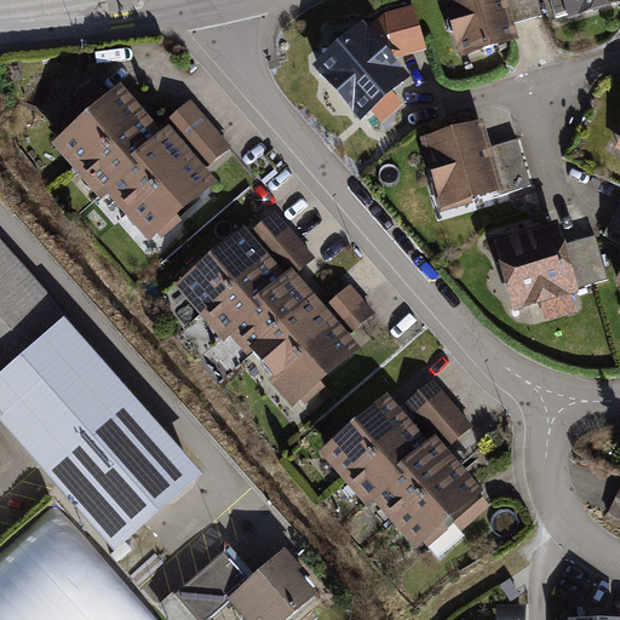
[(436,0),(457,63),(514,46),(507,28),(518,24),(543,17),(537,0),(436,0)]
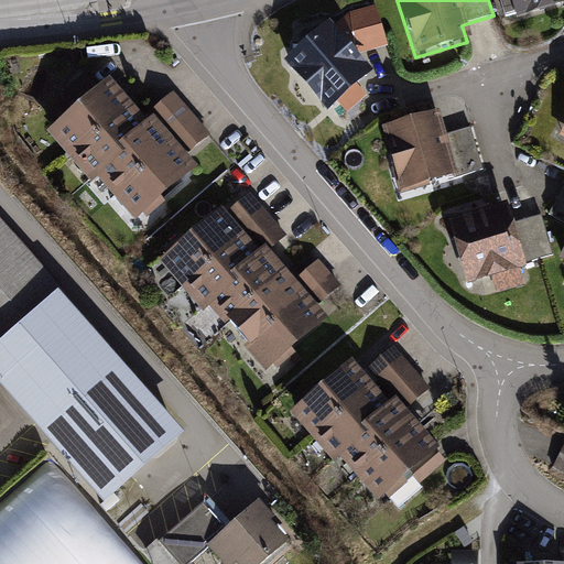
[(563,0),(497,0),(502,14),(513,11),(517,21),(563,7),(563,0)]
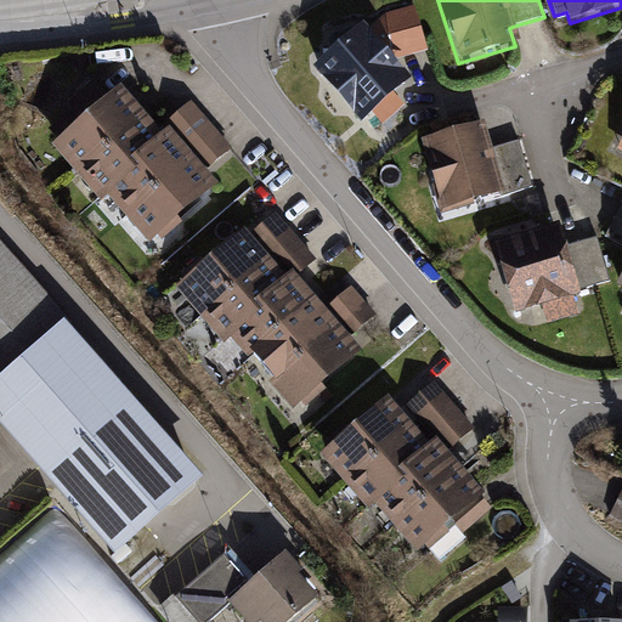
[(428,54),(413,9),(380,17),(371,27),(358,18),(307,64),(355,123),(368,114),(384,129),(407,109),(393,96),(414,79),(400,61),(428,54)]
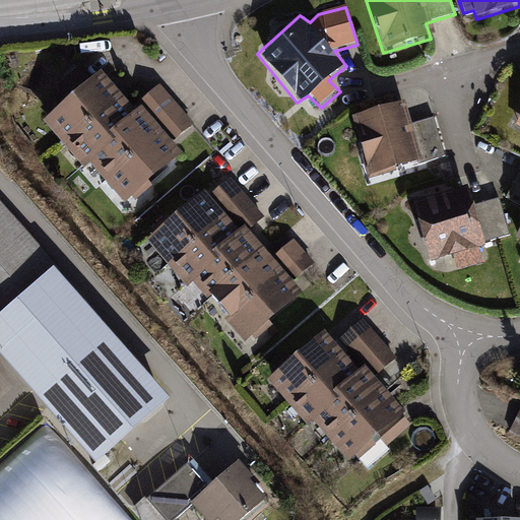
[(67,100),(87,82),(73,66),(64,73),(67,77),(56,87),(67,100)]
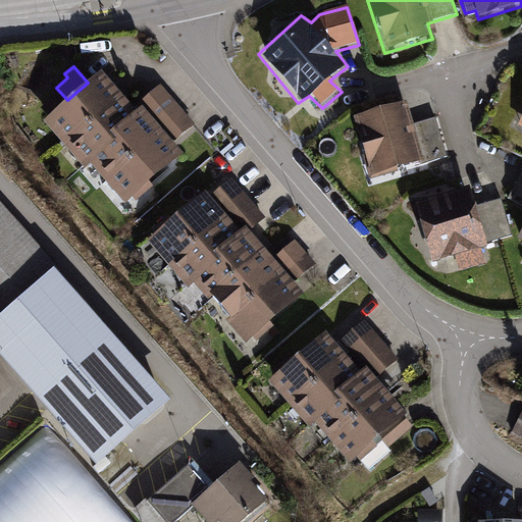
[(61,145),(120,91),(102,70),(88,83),(67,100),(43,121),(61,145)]
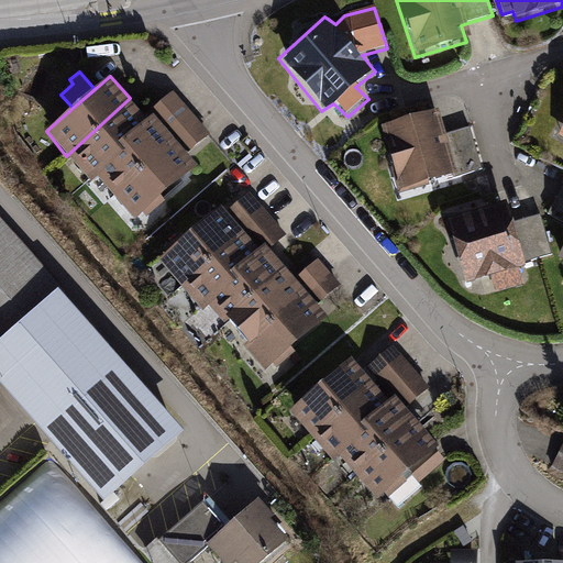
[(150,111),(153,114),(175,140),(187,153),(210,135),(174,92),(150,111)]
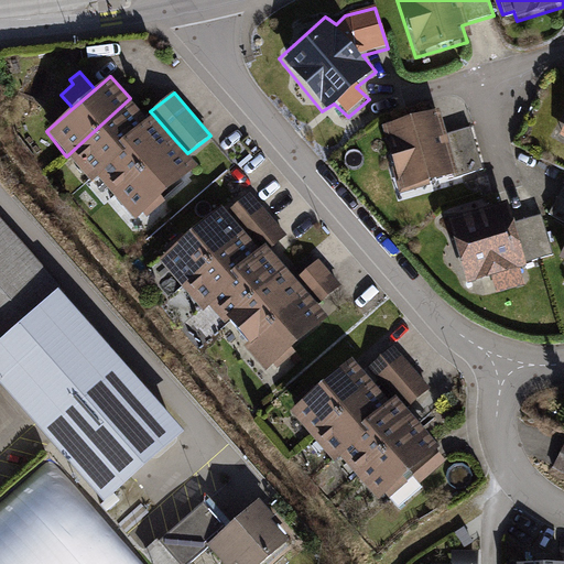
[(118,141),(149,119),(130,98),(66,156),(91,181),(97,177),(126,150),(118,141)]
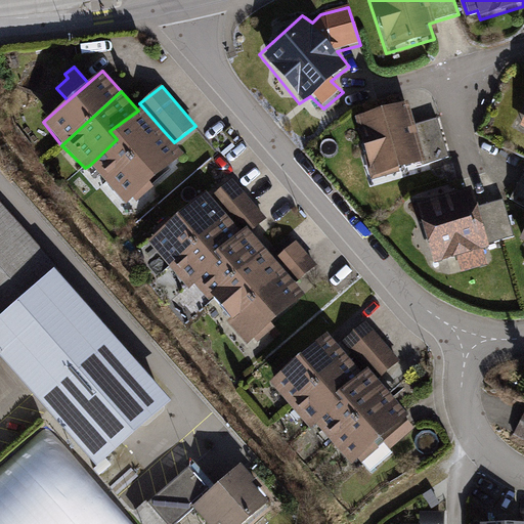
[(410,105),(356,122),(375,179),(445,158),(434,120),(417,125),(410,105)]
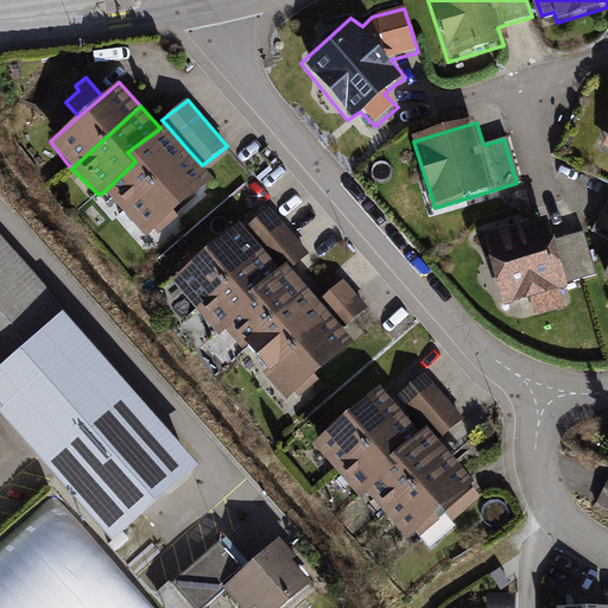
[(122,211),(189,151),(165,124),(160,128),(127,152),(135,162),(105,191),(122,211)]
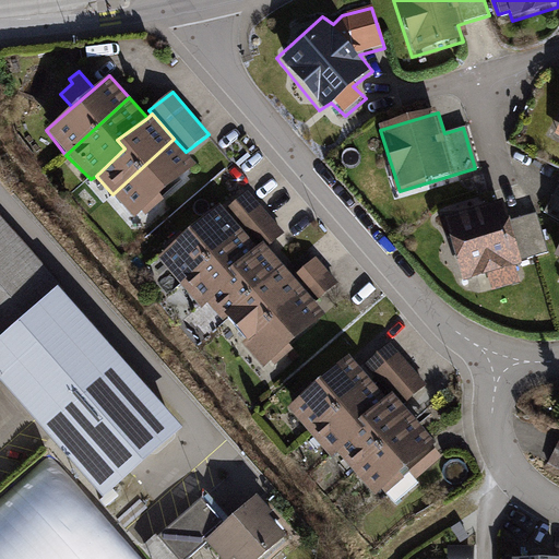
[(174,139),(113,194),(133,218),(198,164),(186,152),(174,139)]
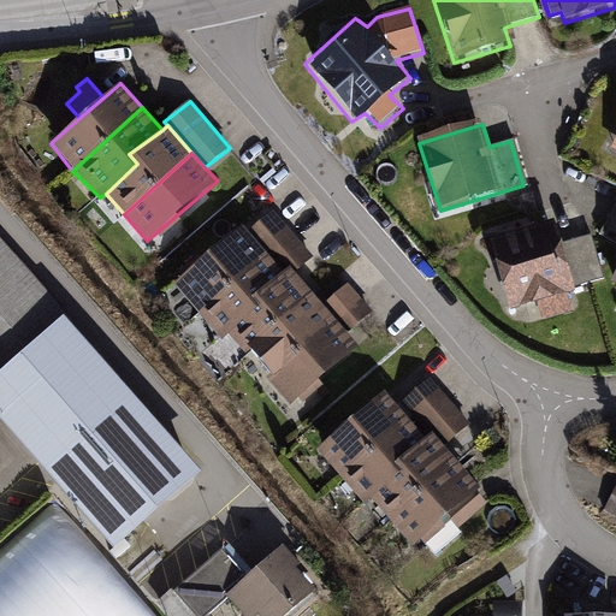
[(272,213),(248,234),(262,249),(283,274),(291,268),(295,273),(313,258),(272,213)]
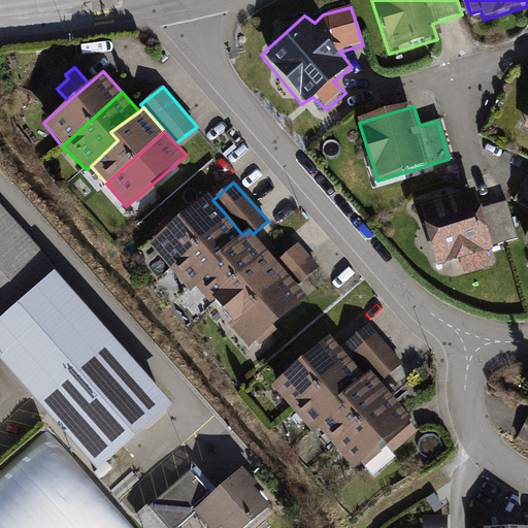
[(527,187),(519,205),(527,209),(527,233),(522,245),(527,249),(527,187)]
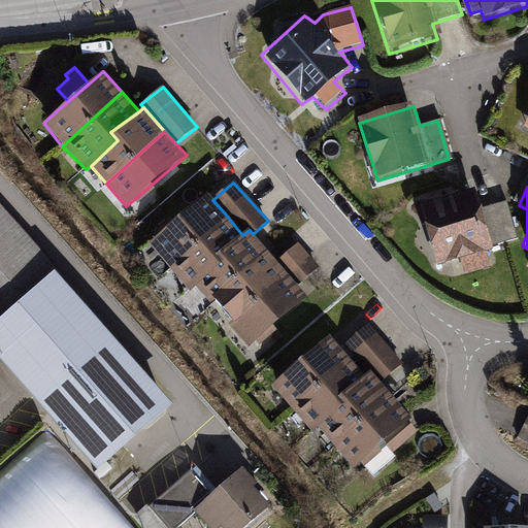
[(474,191),(421,206),(437,262),(458,256),(464,277),(491,269),(486,252),(518,242),(505,202),(481,210),(474,191)]
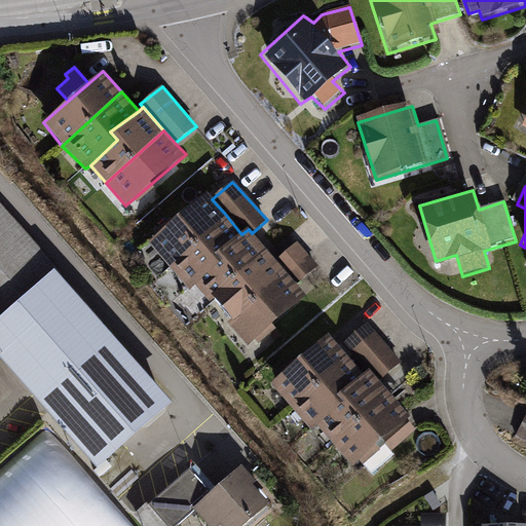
[(168,266),(224,213),(212,199),(205,192),(147,245),(168,266)]
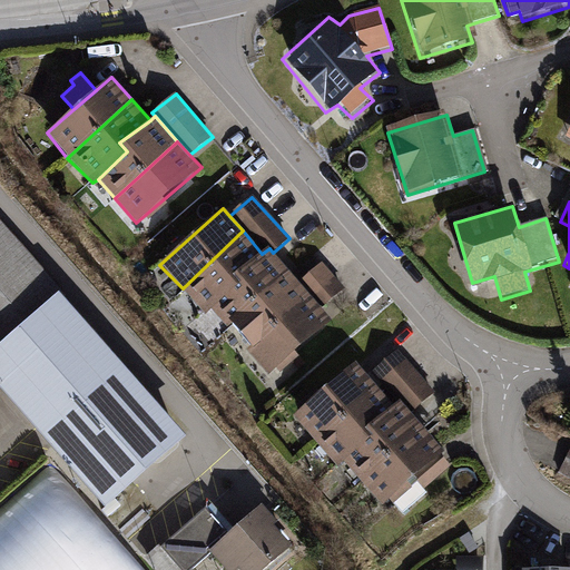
[(0,226),(0,342),(58,291),(0,226)]
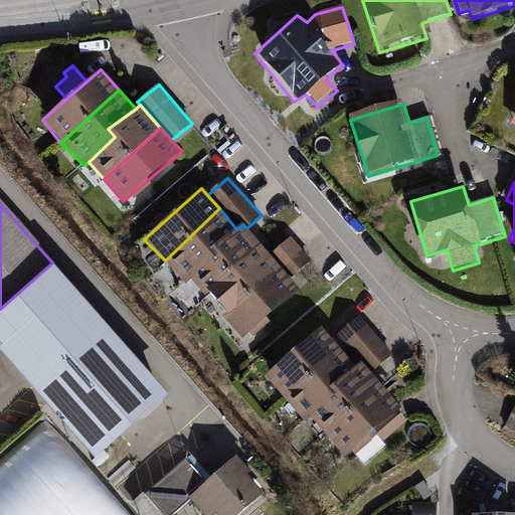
[(211,247),(236,229),(219,208),(165,261),(187,286),(191,282),(218,255),(211,247)]
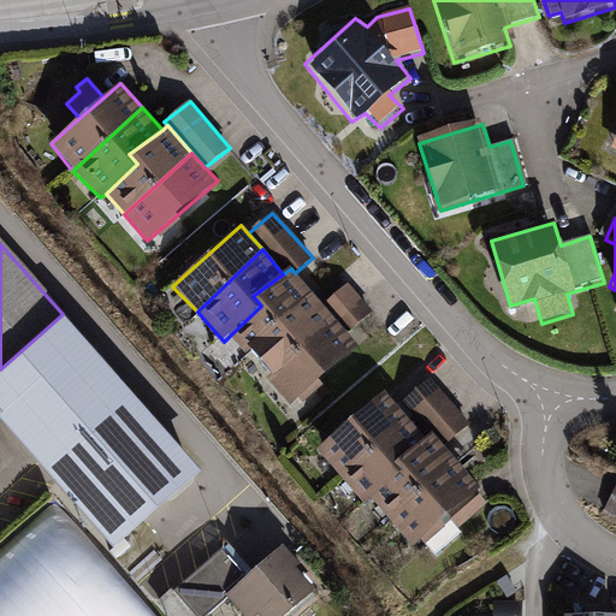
[(247,348),(313,294),(295,273),(291,268),(283,274),(253,296),(261,306),(229,337),(247,355),(250,351),(247,348)]
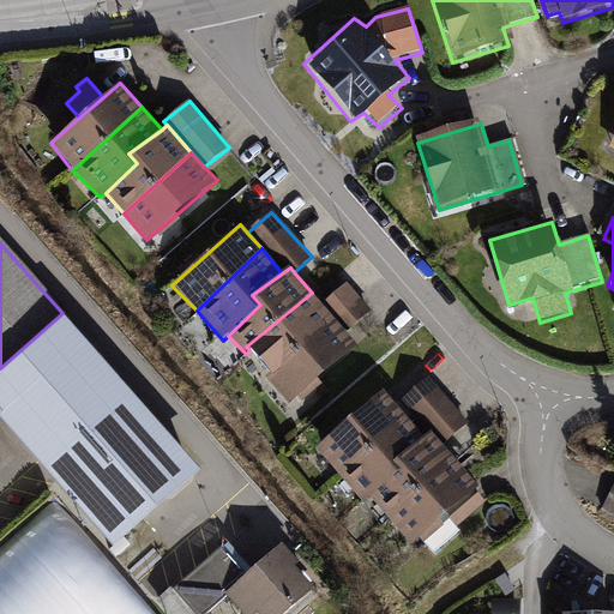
[(372,311),(347,283),(321,305),(331,317),(347,332),(372,311)]
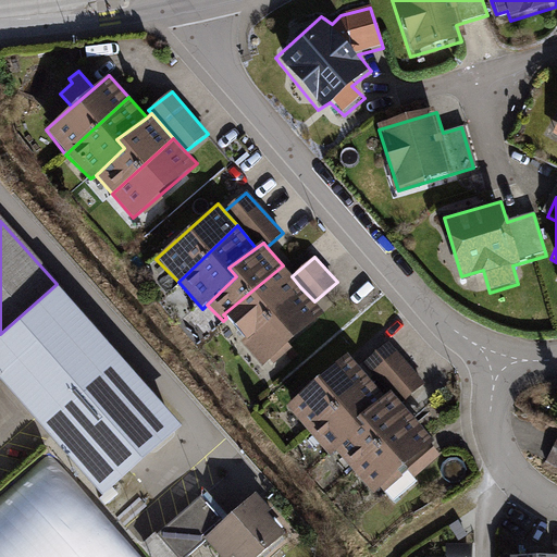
[(246,339),(300,287),(292,276),(283,265),(223,314),(226,318),(246,339)]
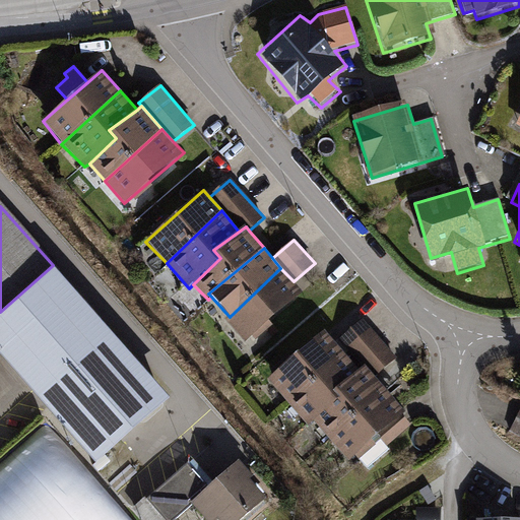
[(0,312),(0,354),(96,463),(171,397),(53,265),(0,312)]
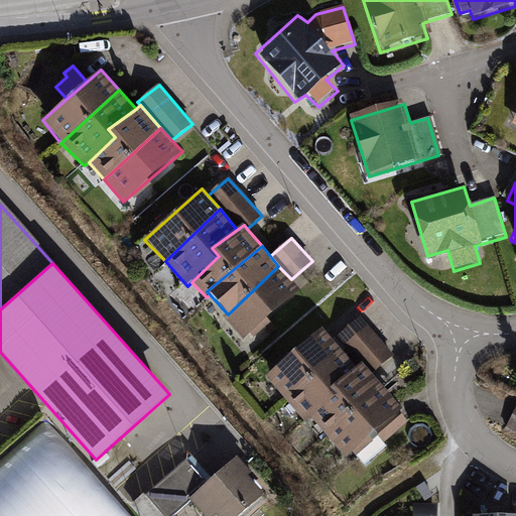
[(228,314),(224,318),(244,340),(300,289),(291,279),(278,266),(228,314)]
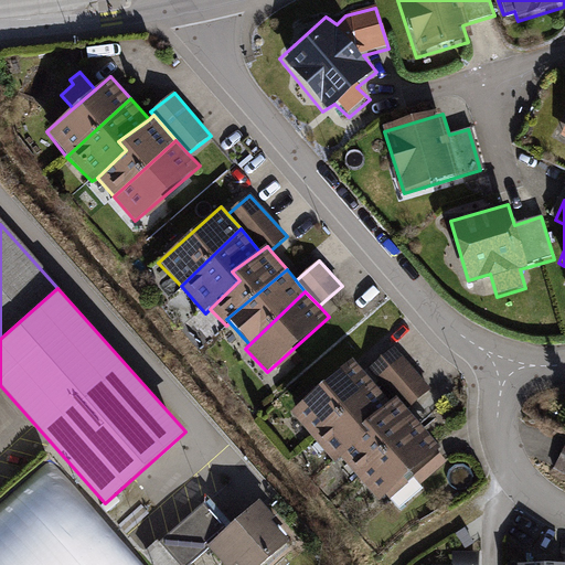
[(393,345),(368,369),(395,396),(406,408),(430,388),(393,345)]
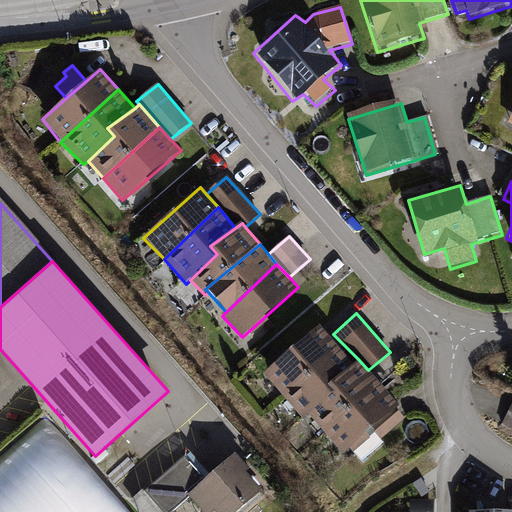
[(283,398),(337,347),(319,326),(263,375),(283,398)]
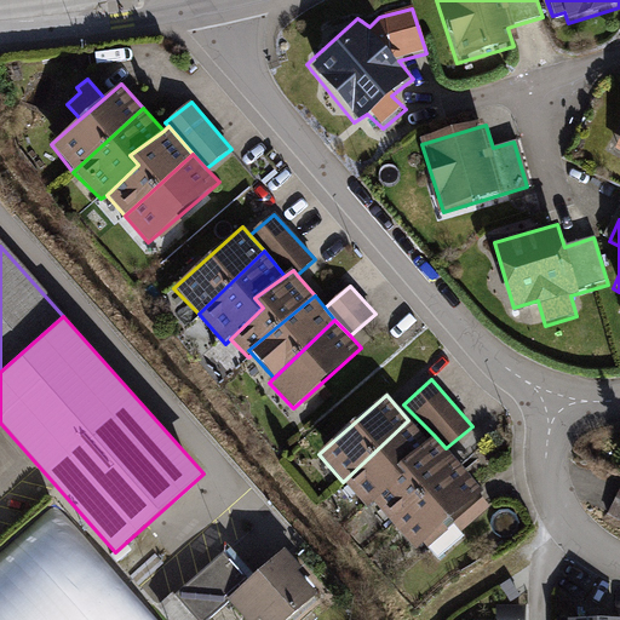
[(397,466),(428,440),(408,420),(343,482),(368,507),(374,501),(406,474),(397,466)]
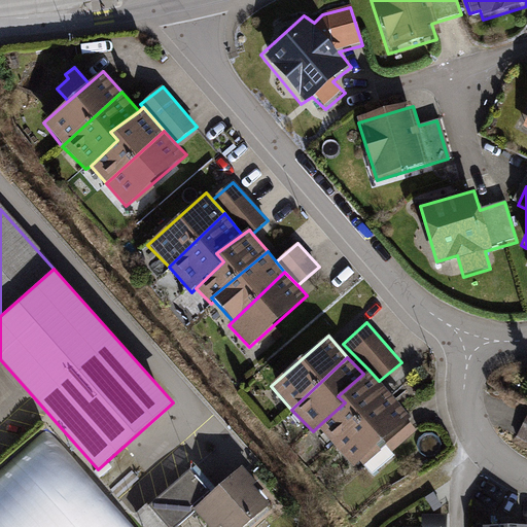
[(336,446),(393,396),(379,381),(369,370),(363,374),(338,396),(345,402),(318,426),(336,446)]
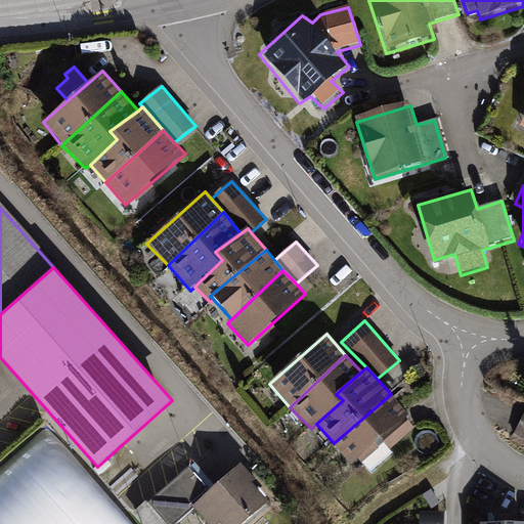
[(391,394),(334,443),(352,467),(411,418),(391,394)]
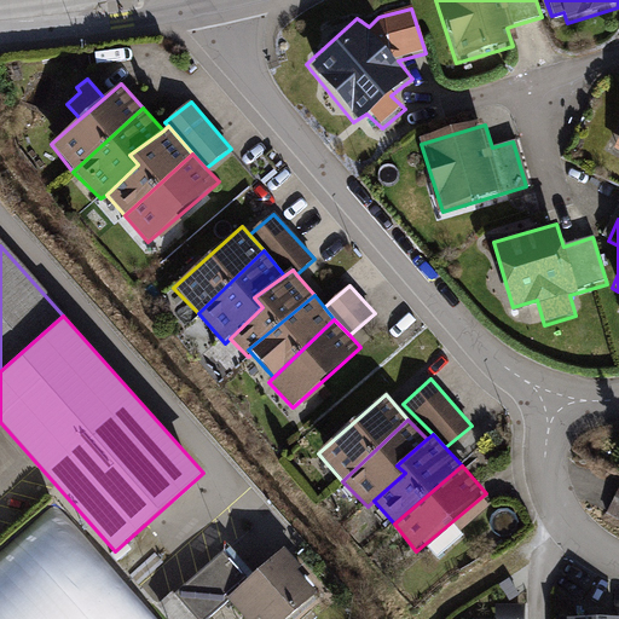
[(618,487),(606,513),(618,519),(618,487)]
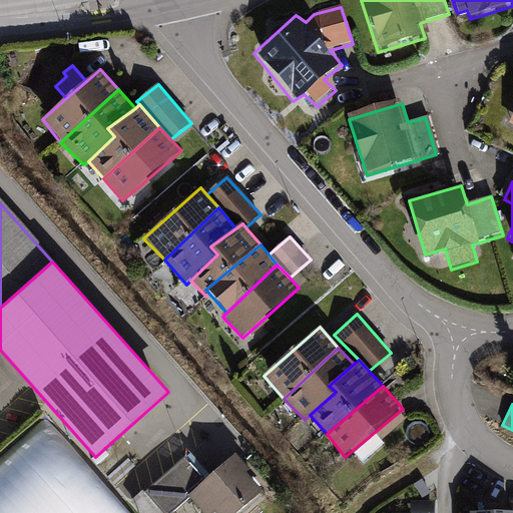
[(250,469),(235,454),(190,496),(205,512),(237,512),(263,490),(246,473),(250,469)]
